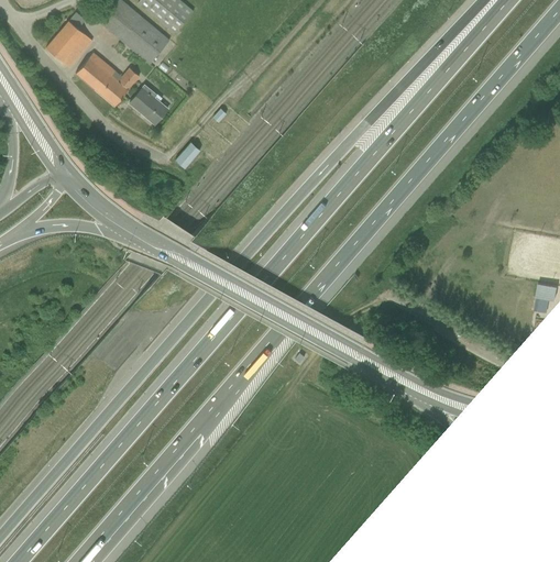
[(146,65),(166,41),(113,0),(108,0),(107,3),(91,22),(146,65)]
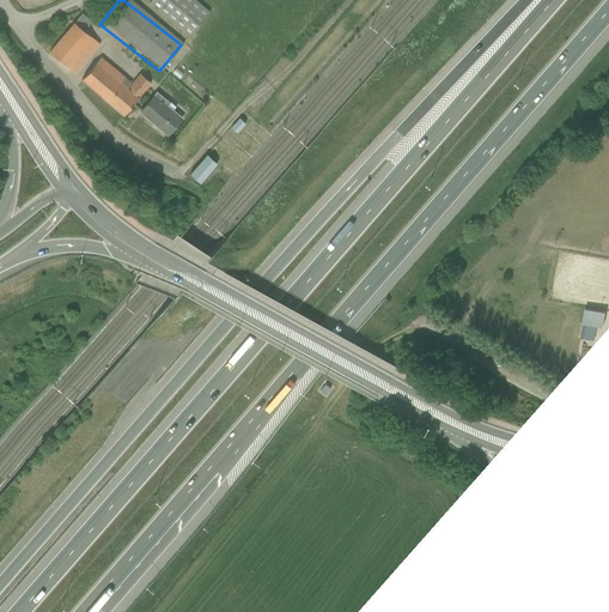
[(148,0),(146,5),(188,37),(206,13),(189,0),(148,0)]
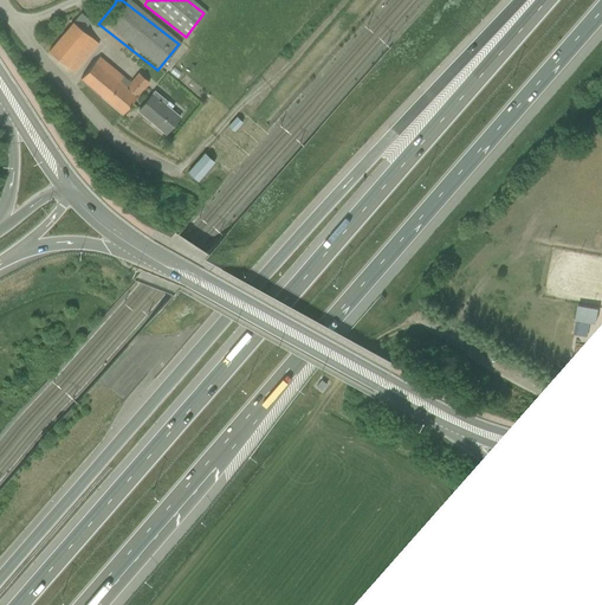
[(75,23),(49,51),(73,75),(99,45),(75,23)]
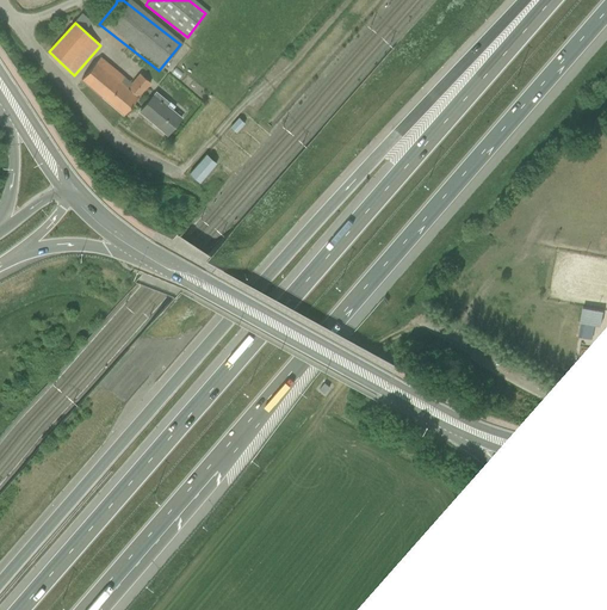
[(79,79),(121,115),(148,84),(137,73),(128,84),(97,57),(79,79)]
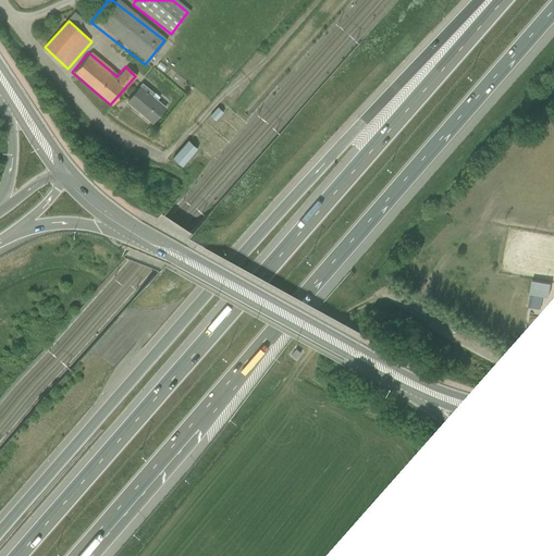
[(126,101),(152,125),(167,109),(154,98),(157,95),(143,83),(126,101)]
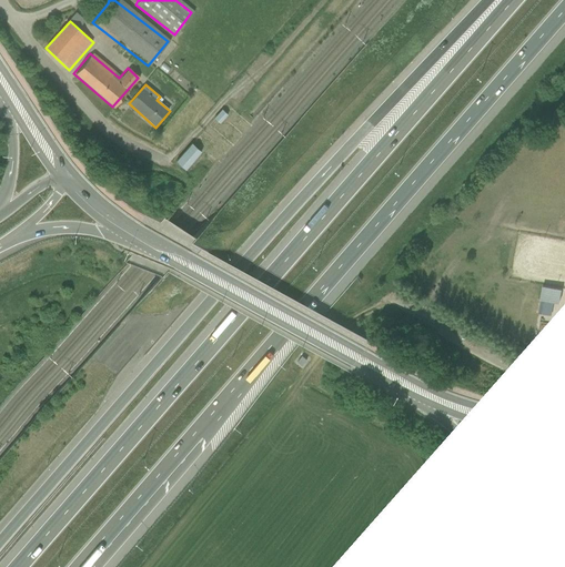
[(223,110),(214,119),(220,124),(229,115),(223,110)]
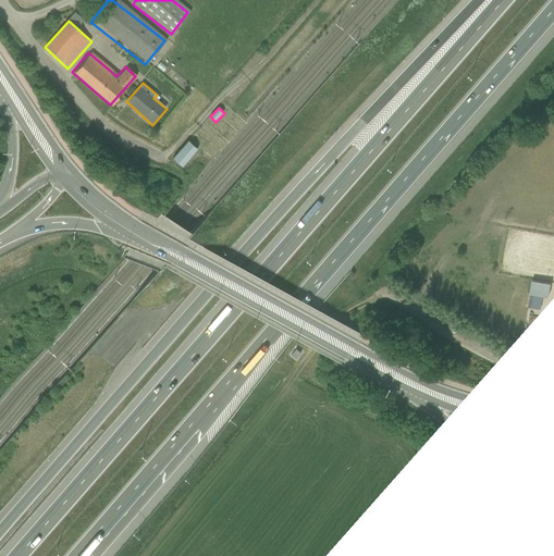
[(183,167),(198,150),(189,140),(173,158),(183,167)]
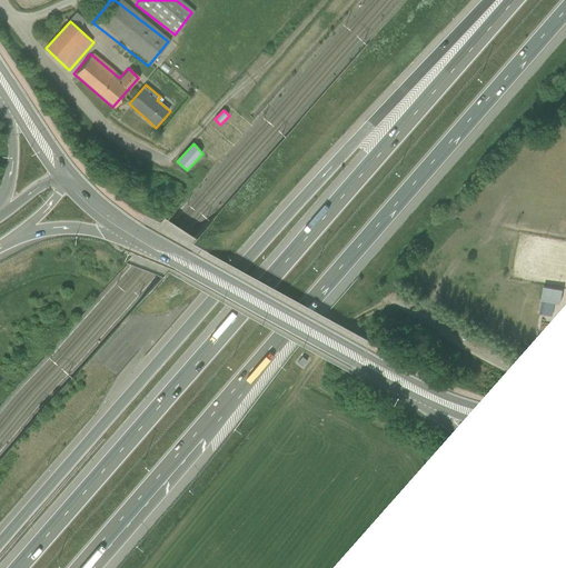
[(553,318),(555,304),(543,301),(540,316),(553,318)]
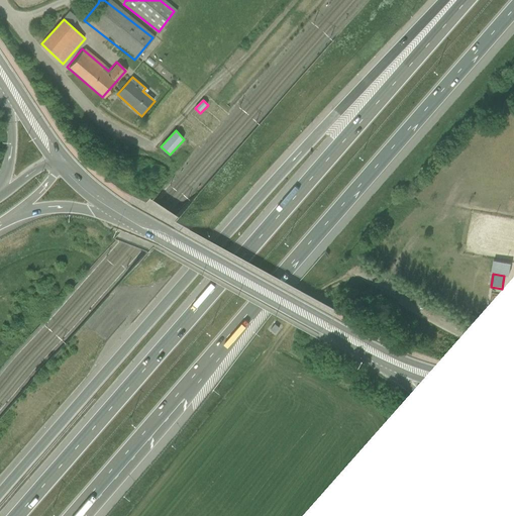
[(491,294),(489,312),(499,313),(501,295),(491,294)]
